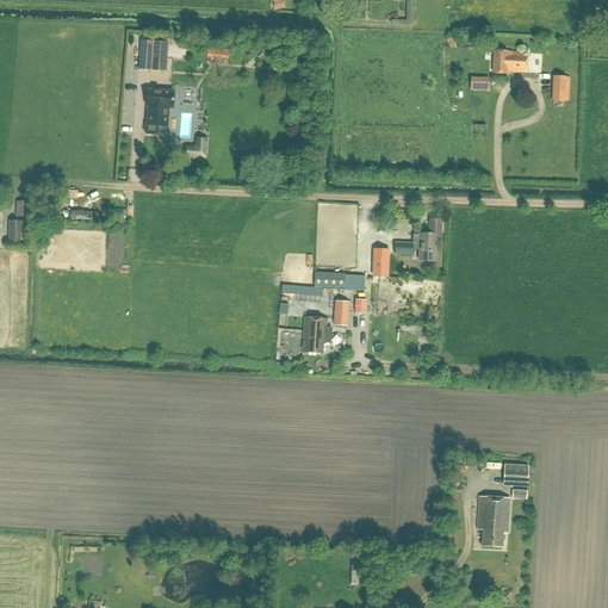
[(137,68),(148,69),(163,69),(165,41),(138,39),(137,68)]
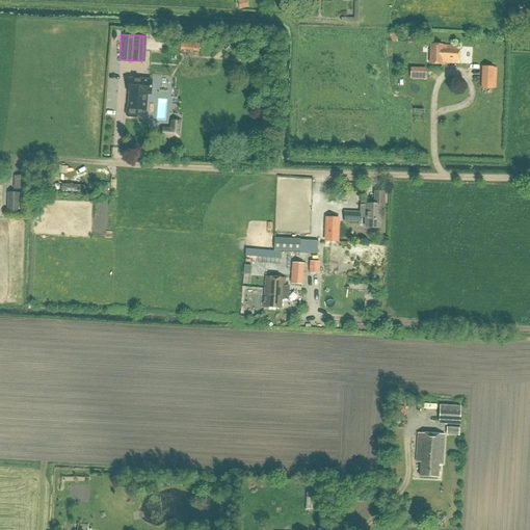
[(440,62),(440,61),(456,61),(457,45),(444,44),(444,45),(440,44),(440,43),(428,43),(427,62),(440,62)]
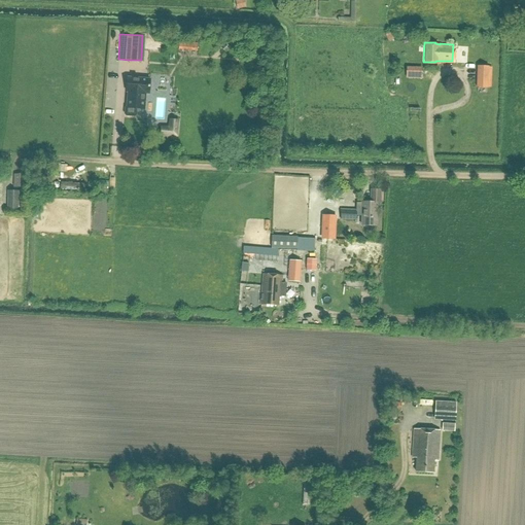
[(476,56),(476,47),(458,45),(457,54),(476,56)]
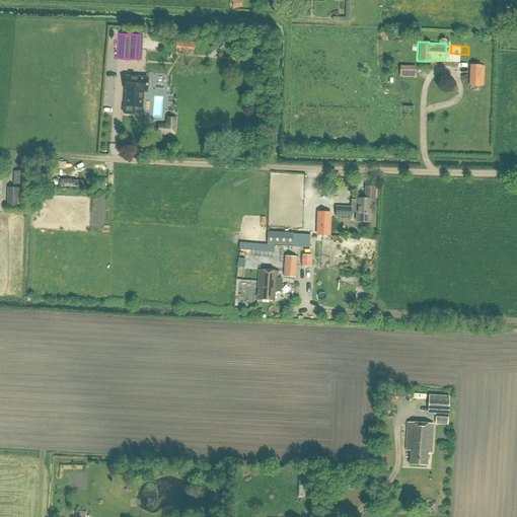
[(468,64),(467,84),(477,84),(478,64),(468,64)]
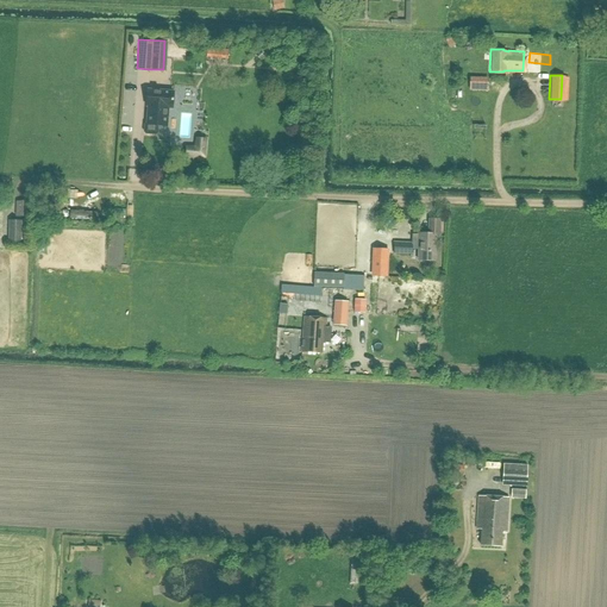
[(142,123),(142,130),(143,132),(152,133),(155,131),(155,124),(163,125),(164,106),(169,107),(170,91),(144,88),(143,105),(145,105),(144,123),(142,123)]
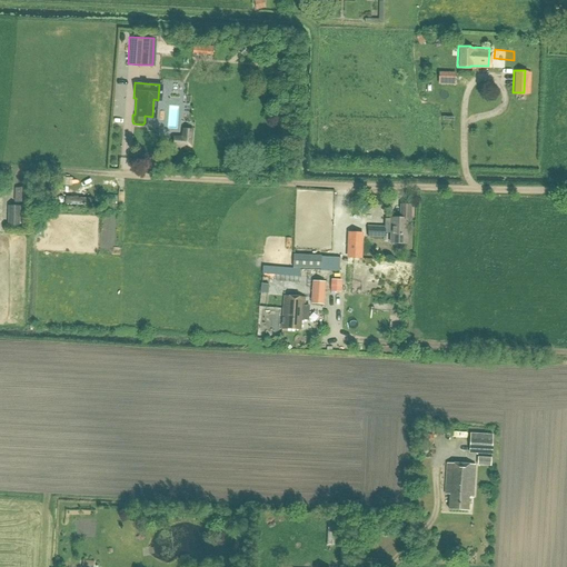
[(491,101),(485,103),(487,111),(494,108),(491,101)]
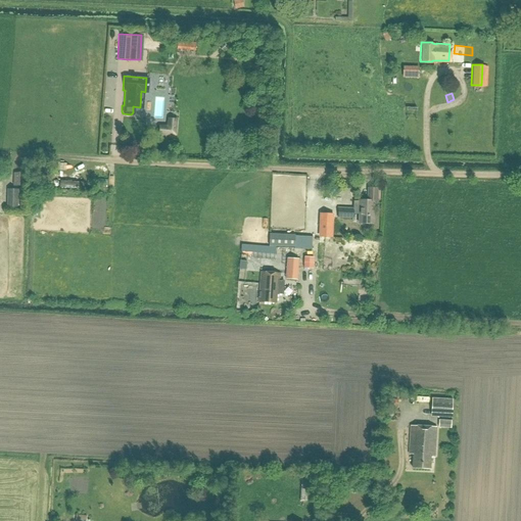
[(103,94),(103,115),(113,115),(114,95),(103,94)]
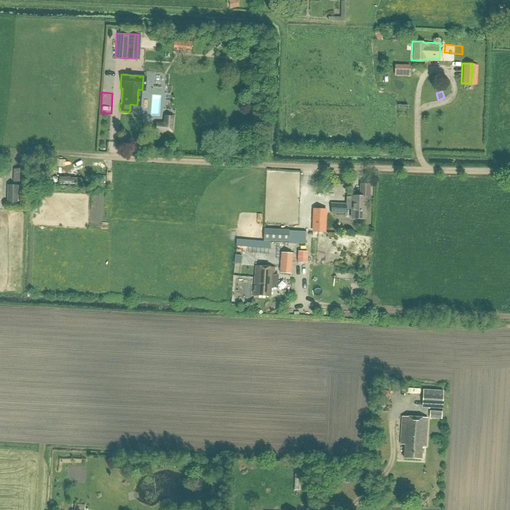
[(12,167),(11,180),(22,180),(22,168),(12,167)]
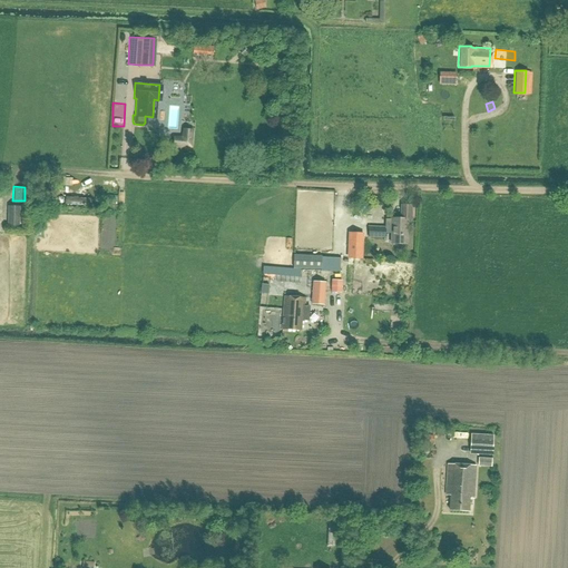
[(383,218),(383,225),(366,225),(365,236),(383,236),(383,232),(389,232),(389,242),(404,243),(405,218),(409,218),(409,204),(399,204),(398,217),(389,216),(388,218),(383,218)]
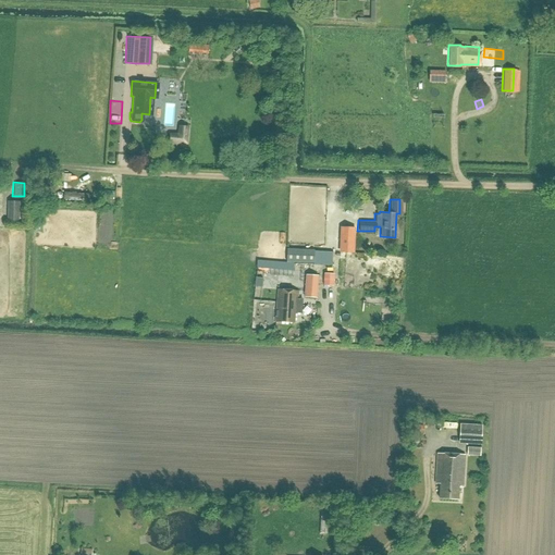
[(5,221),(21,221),(22,201),(7,201),(5,221)]
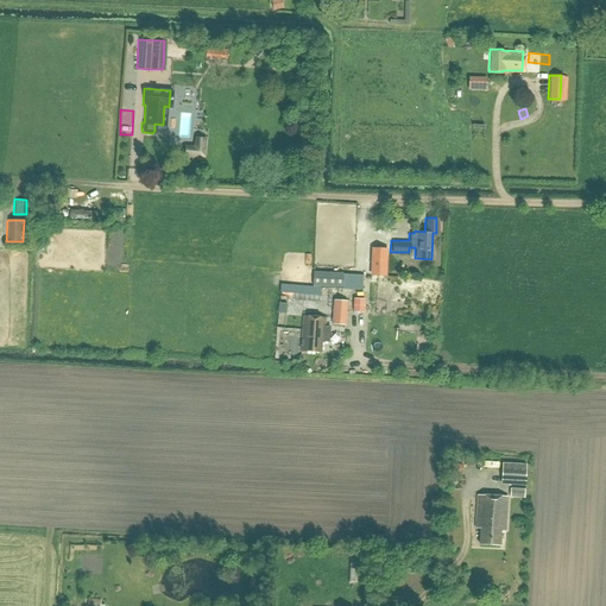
[(371,253),(371,273),(383,275),(383,253),(371,253)]
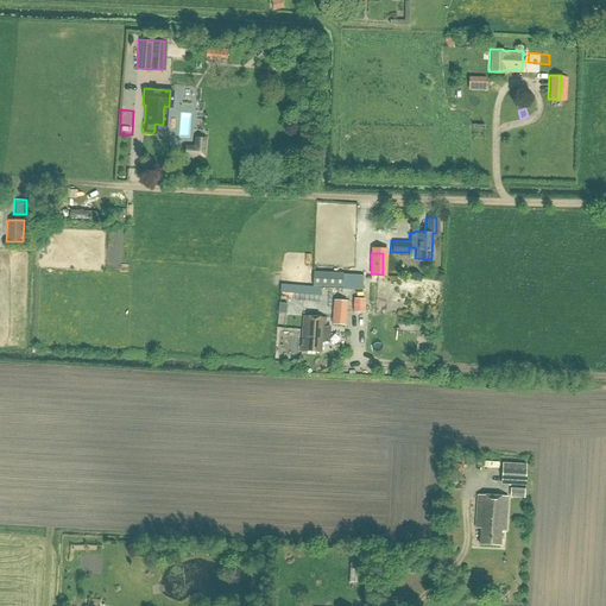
[(352,296),(351,310),(363,310),(363,297),(352,296)]
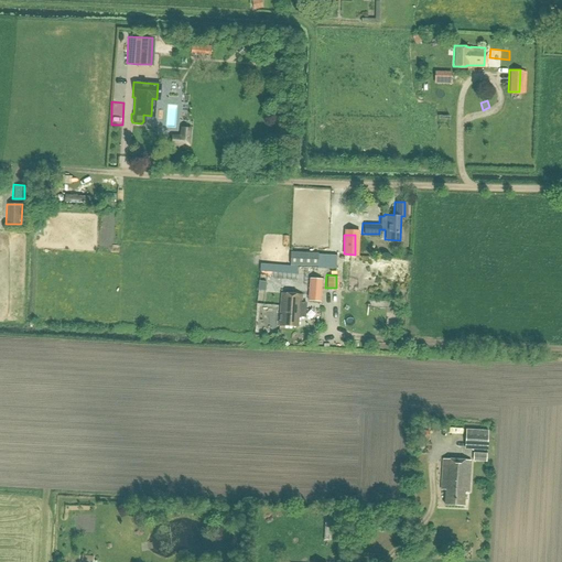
[(307,277),(306,300),(319,300),(321,278),(307,277)]
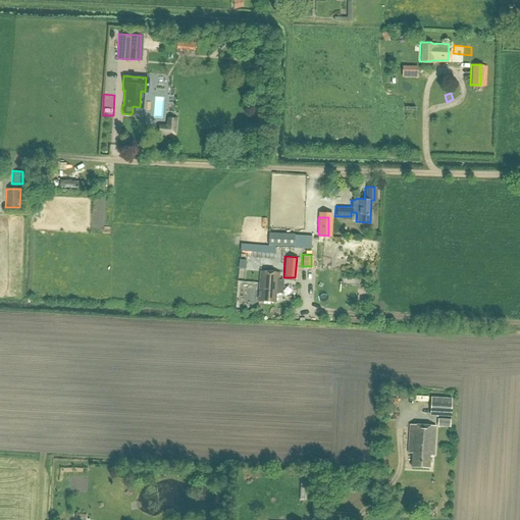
[(257,300),(273,301),(274,292),(276,292),(277,271),(258,270),(257,300)]
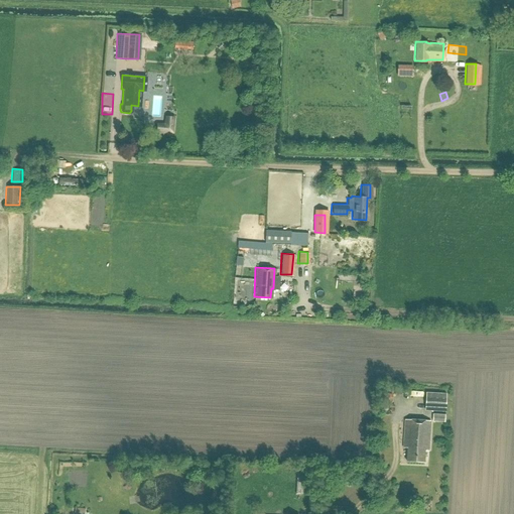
[(238,281),(238,301),(252,301),(252,282),(238,281)]
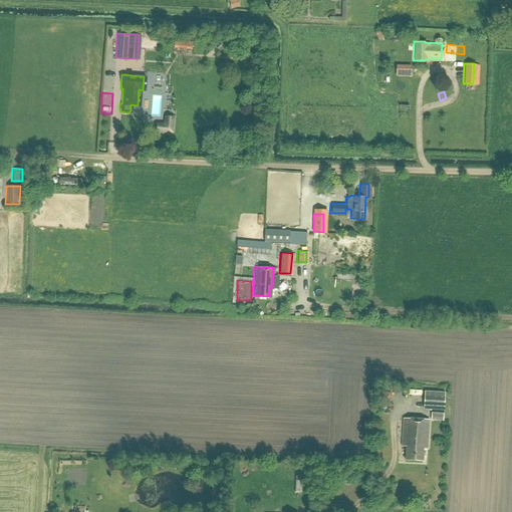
[(423,390),(422,406),(442,407),(443,392),(423,390)]
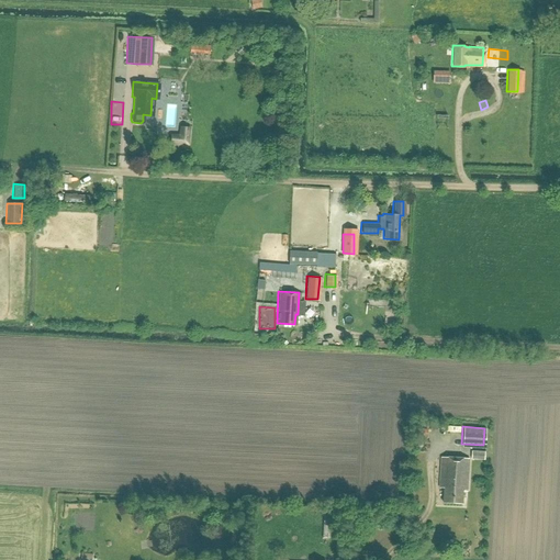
[(440,501),(460,502),(461,490),(465,490),(467,457),(438,456),(437,486),(441,486),(440,501)]
